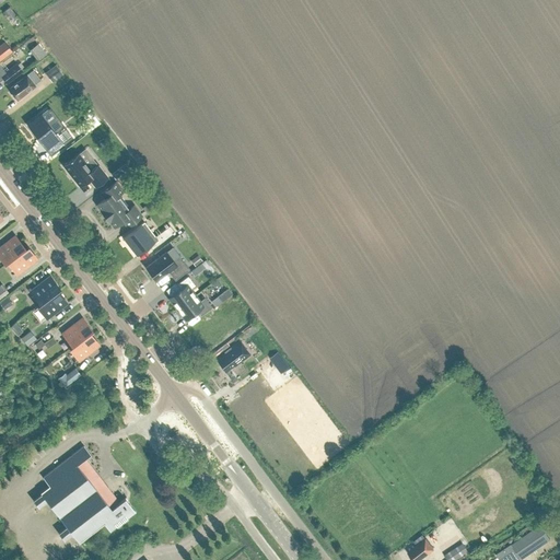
[(4,41),(0,43),(0,59),(2,58),(12,50),(4,41)]
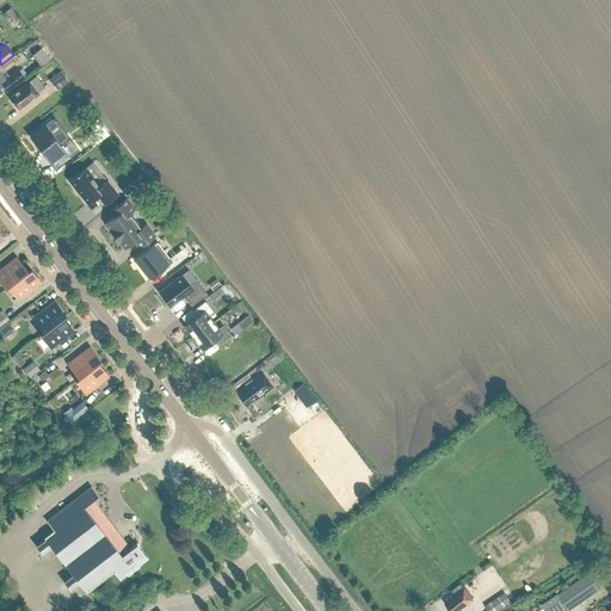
[(0,87),(1,86),(6,92),(23,79),(22,76),(25,74),(20,68),(18,71),(17,68),(4,78),(0,73),(0,87)]
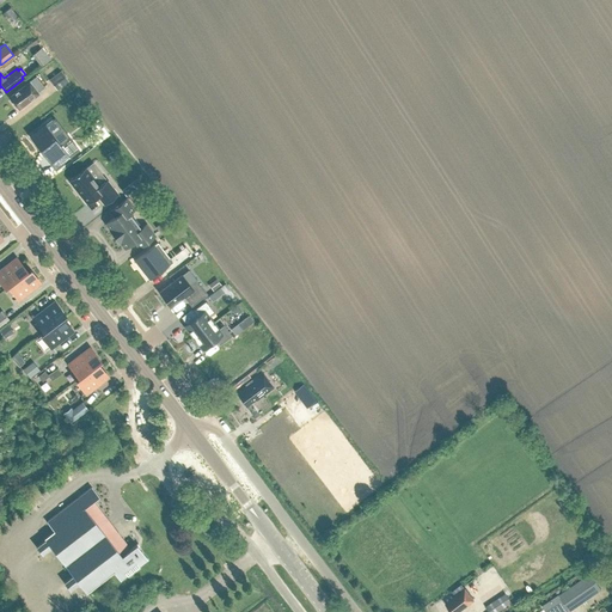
[(60,71),(48,79),(56,90),(68,80),(60,71)]
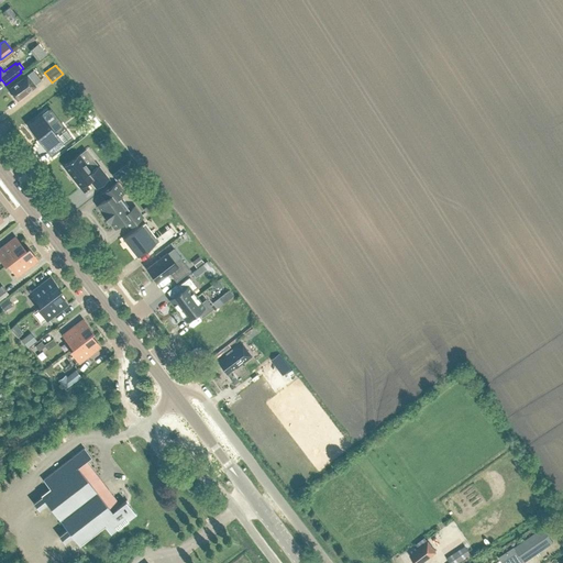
[(26,75),(8,89),(15,100),(40,81),(37,79),(32,72),(26,75)]
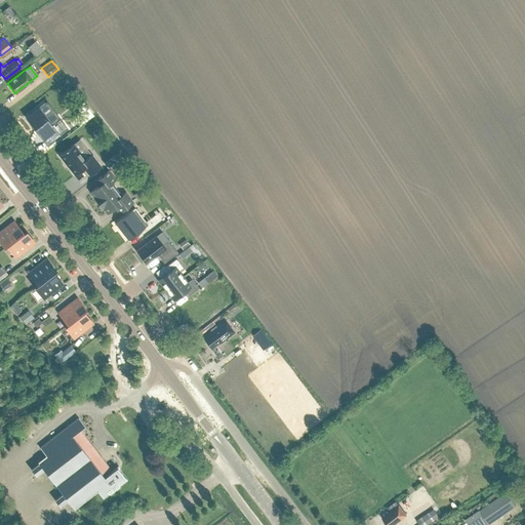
[(73,117),(79,125),(93,115),(83,102),(76,107),(80,112),(73,117)]
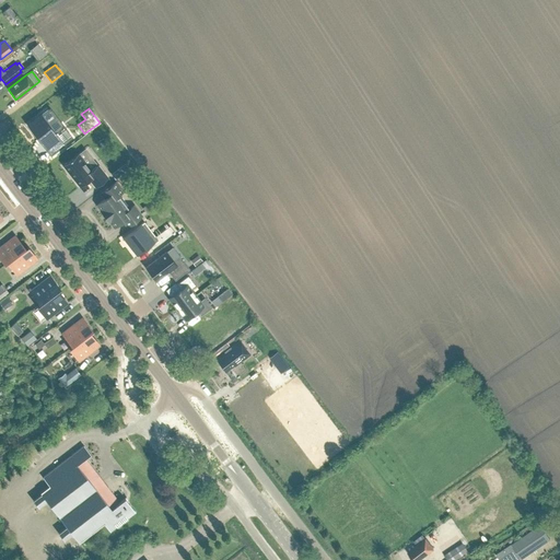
[(39,115),(27,125),(44,147),(46,144),(51,151),(70,137),(62,126),(54,132),(41,115),(39,115)]
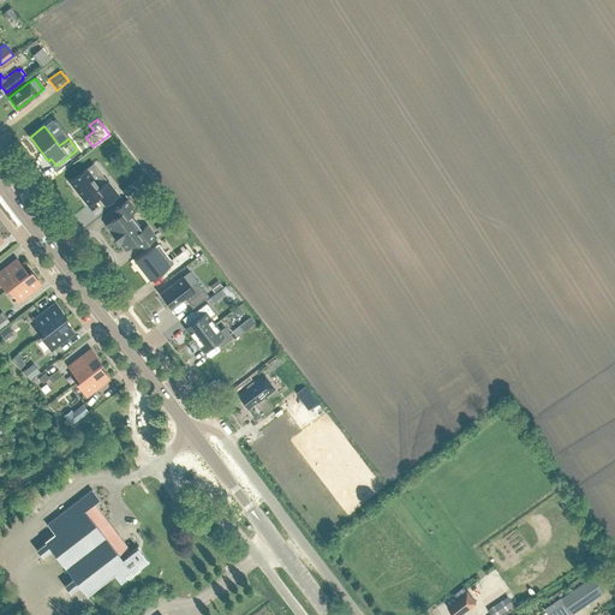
[(84,168),(69,181),(87,206),(97,197),(105,206),(118,195),(107,180),(106,180),(99,186),(85,168),(84,168)]
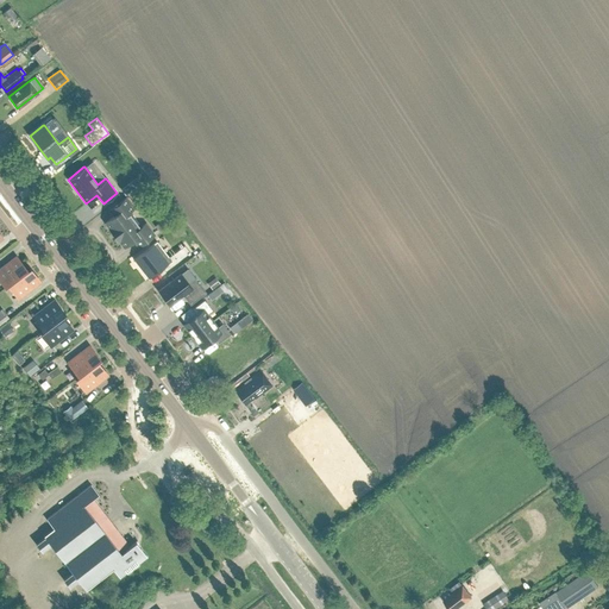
[(136,176),(130,181),(135,187),(139,182),(136,176)]
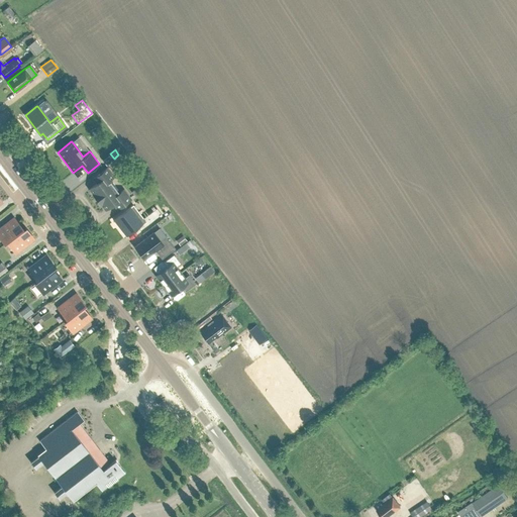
[(89,189),(97,199),(113,187),(108,180),(113,177),(106,167),(95,175),(99,181),(89,189)]
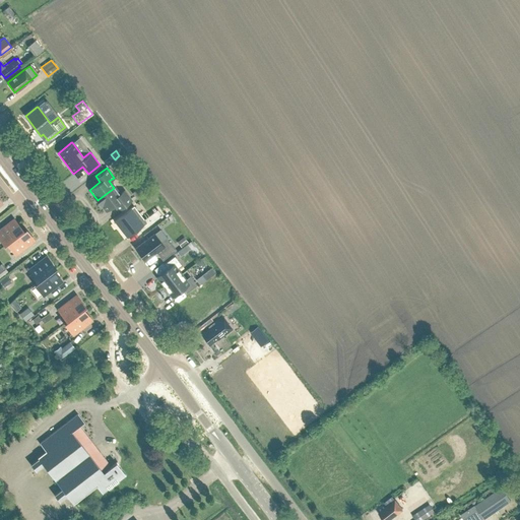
[(98,200),(106,210),(116,202),(121,208),(131,200),(124,190),(119,194),(114,188),(98,200)]
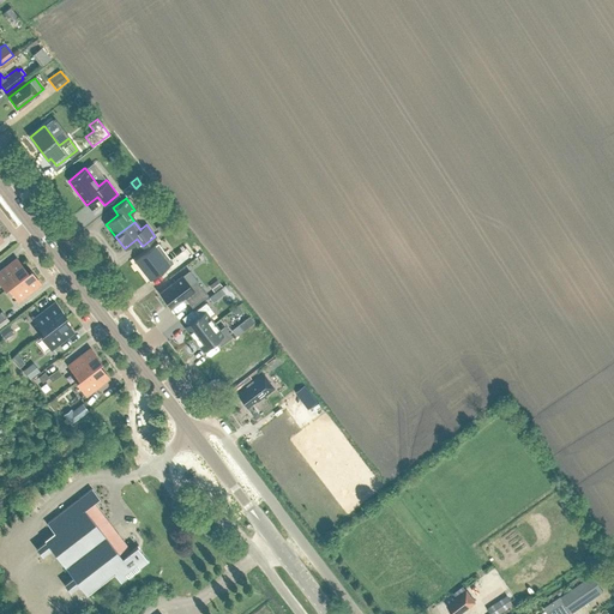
[(157,242),(134,260),(149,280),(163,269),(168,275),(192,256),(186,247),(169,259),(157,242)]
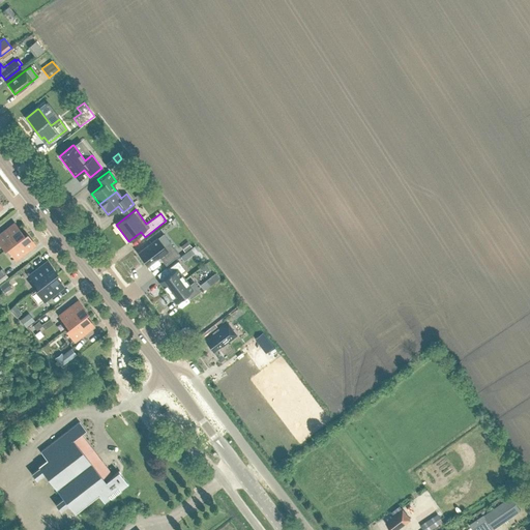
[(0,233),(0,244),(4,249),(6,247),(23,234),(13,223),(0,233)]
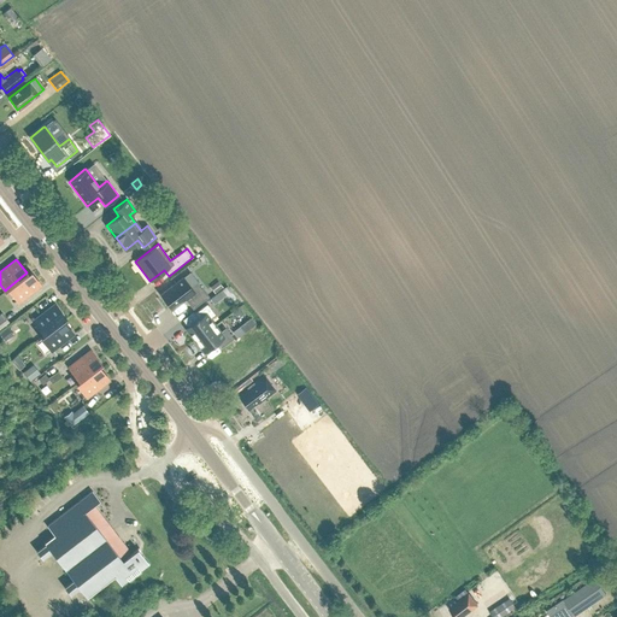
[(27,272),(7,288),(18,301),(40,285),(29,271),(27,272)]
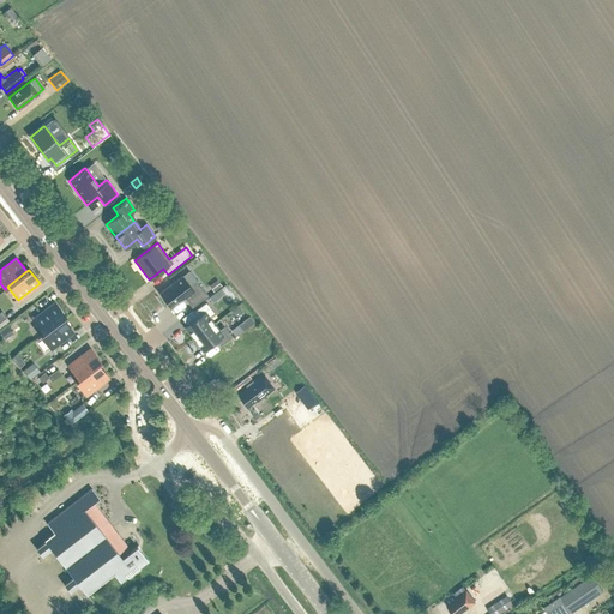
[(181,276),(158,293),(170,307),(184,298),(191,307),(208,295),(196,280),(188,284),(181,276)]
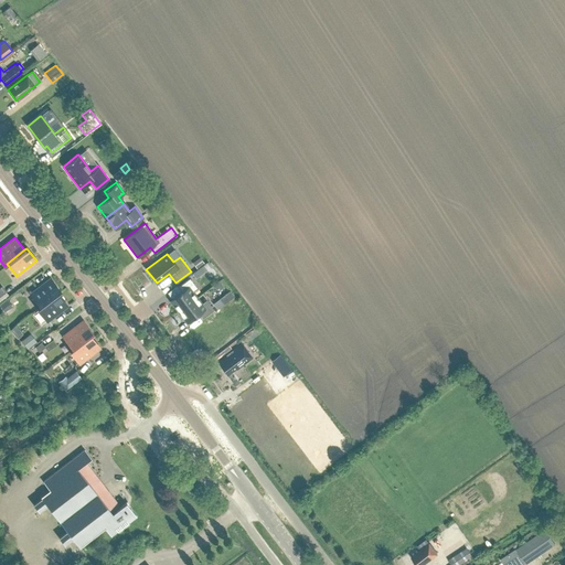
[(199,266),(203,263),(199,257),(194,260),(199,266)]
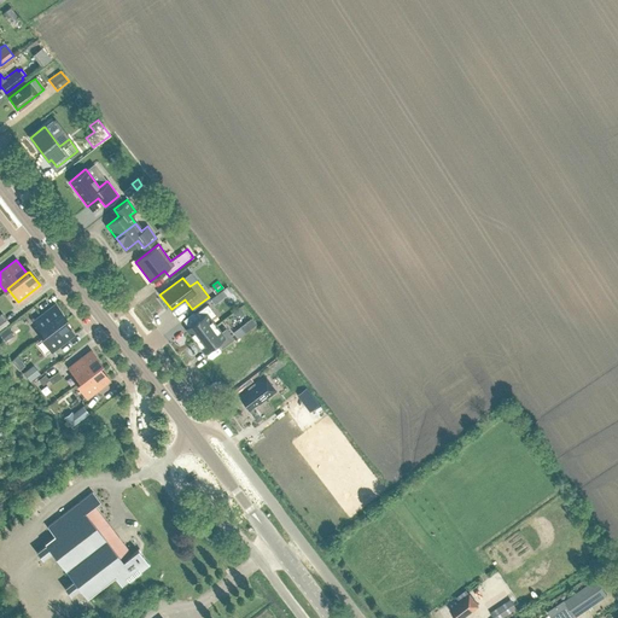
[(217,292),(209,298),(211,302),(214,301),(215,302),(221,297),(217,292)]
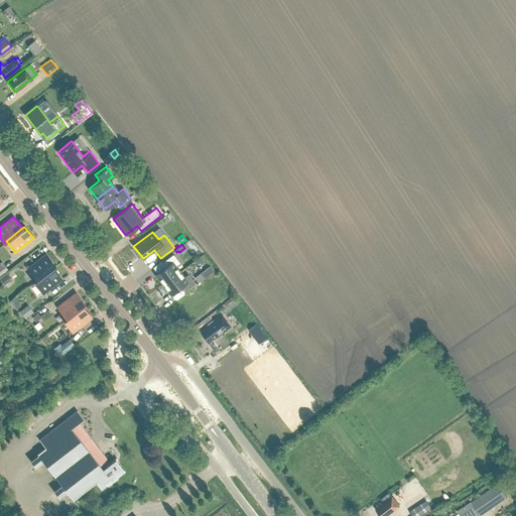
[(35,279),(51,267),(54,265),(45,254),(27,268),(35,279)]
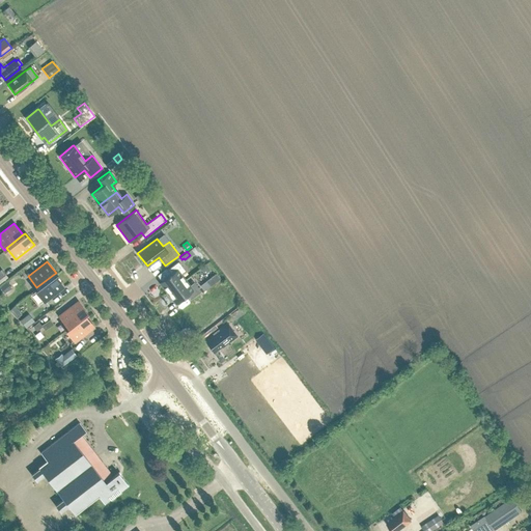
[(158,283),(166,294),(185,279),(180,274),(185,271),(177,261),(167,270),(170,274),(158,283)]
